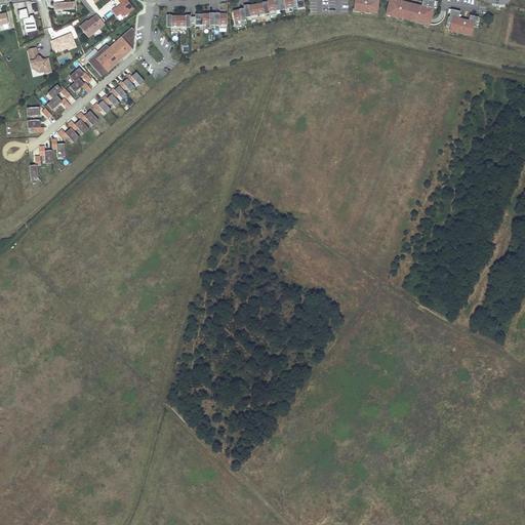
[(116,7),(112,10),(117,16),(120,14),(122,15),(125,15),(134,8),(127,0),(119,0),(119,1),(121,4),(122,5),(121,7),(119,6),(116,8),(116,7)]
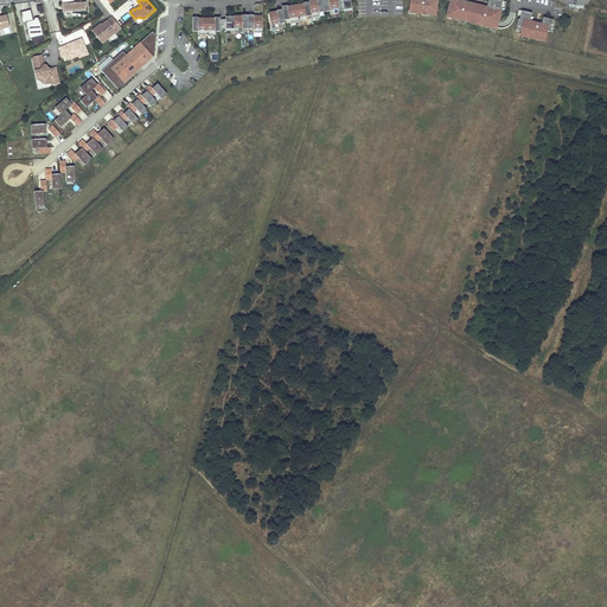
[(337,1),(336,0),(332,0),(323,2),(324,7),(325,12),(330,11),(331,14),(339,13),(338,11),(337,1)]
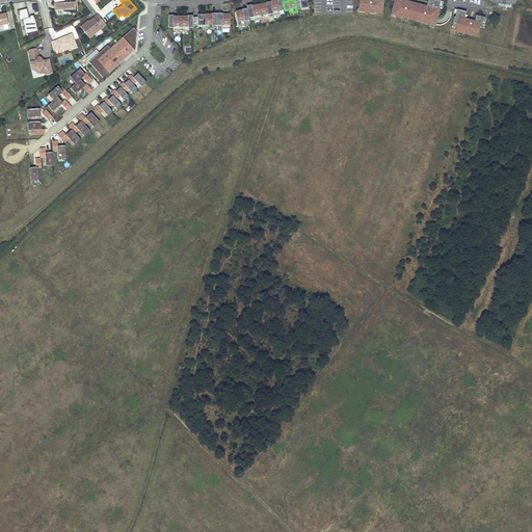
[(309,8),(307,0),(299,0),(300,0),(295,1),(296,9),(301,8),(301,9),(309,8)]
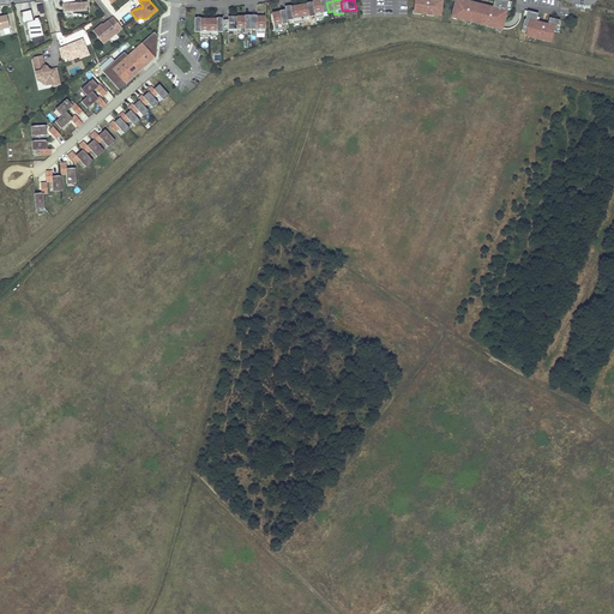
[(440,14),(441,6),(439,6),(439,0),(429,0),(429,5),(425,4),(425,0),(415,0),(415,11),(422,11),(427,12),(434,13),(433,14),(440,14)]
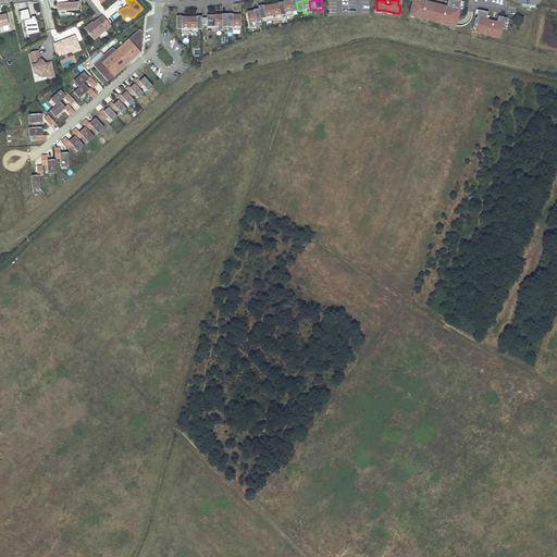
[(442,15),(444,10),(441,9),(441,8),(432,5),(431,7),(428,5),(426,11),(422,10),(424,1),(424,0),(415,0),(415,1),(412,8),(410,15),(419,17),(420,15),(446,22),(446,24),(455,26),(456,22),(457,19),(455,19),(458,9),(459,9),(460,5),(461,1),(455,0),(448,0),(448,2),(446,8),(448,9),(447,16),(442,15)]
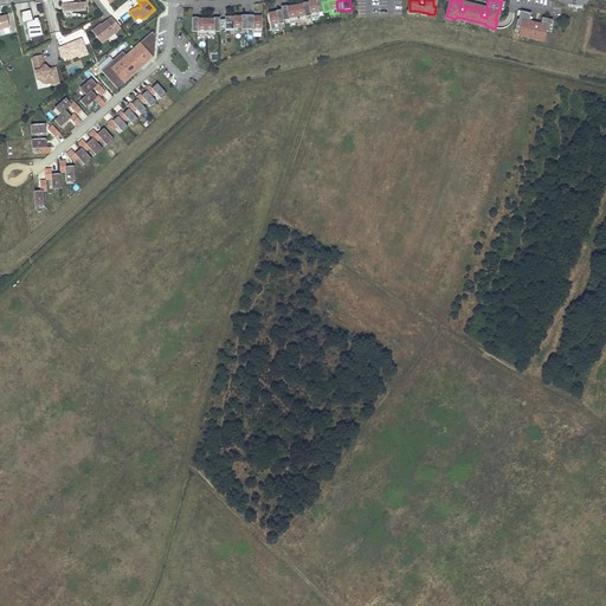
[(86,1),(62,2),(63,12),(86,11),(86,1)]
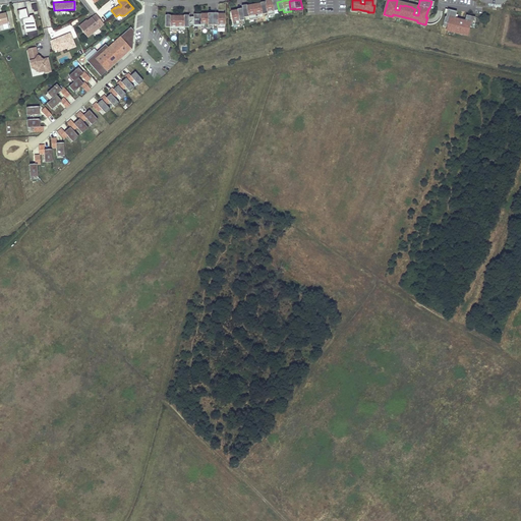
[(399,10),(400,5),(403,6),(404,5),(412,7),(412,8),(415,9),(413,14),(418,15),(419,8),(417,7),(397,1),(395,9),(399,10)]
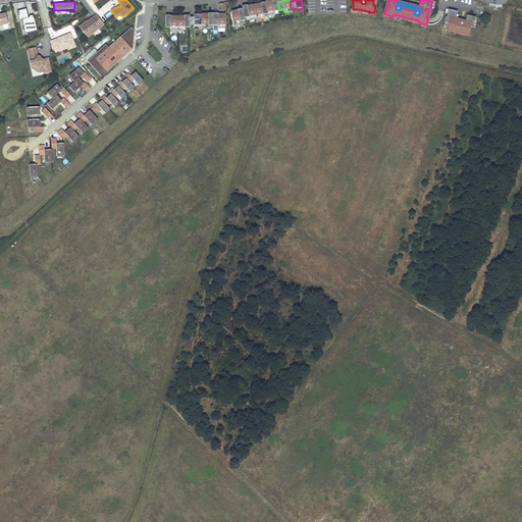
[(279,10),(278,6),(270,7),(270,5),(266,6),(267,9),(267,13),(268,15),(275,14),(274,11),(279,10)]
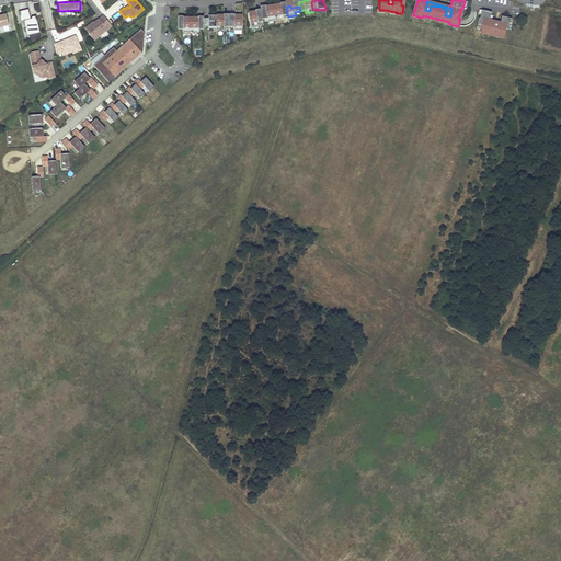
[(23,21),(27,35),(41,32),(36,15),(32,16),(32,18),(31,19),(29,9),(19,11),(21,21),(23,21)]
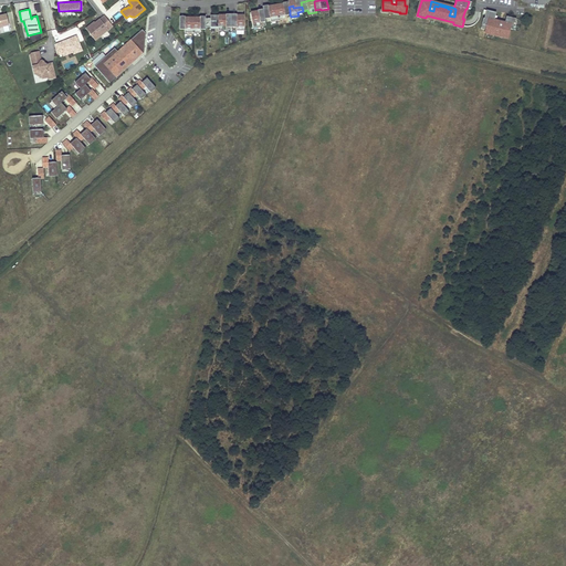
[(276,10),(276,9),(272,10),(273,12),(264,13),(264,18),(270,17),(271,21),(278,19),(276,10)]
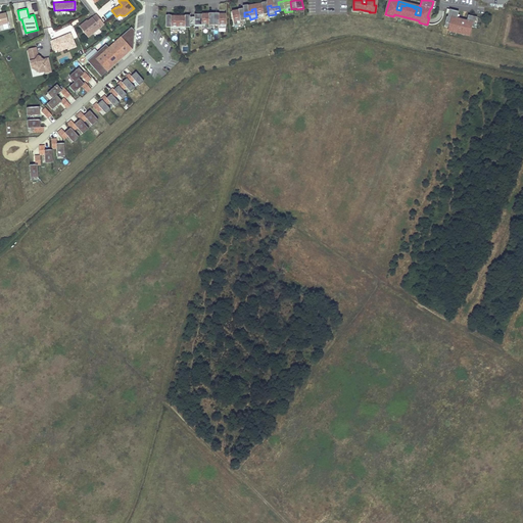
[(268,13),(268,9),(259,10),(258,8),(255,9),(256,17),(257,18),(264,17),(264,14),(268,13)]
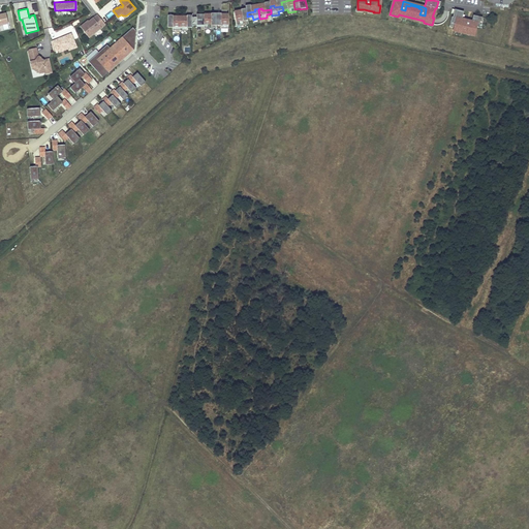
[(455,28),(454,31),(459,32),(459,31),(470,33),(470,34),(474,35),(476,27),(479,27),(480,22),(481,22),(483,18),(473,16),(472,20),(471,25),(461,23),(463,14),(464,11),(455,9),(454,13),(453,18),(452,17),(450,24),(456,25),(455,28)]
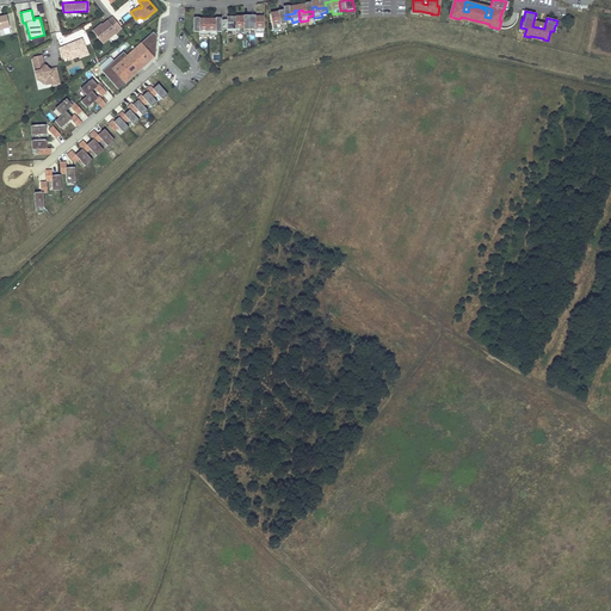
[(287,23),(285,19),(285,14),(285,13),(276,16),(275,13),(271,13),(273,30),(282,28),(281,24),(287,23)]
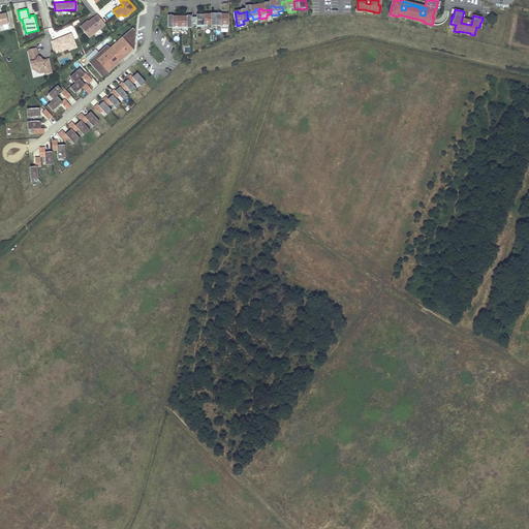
[(89,21),(81,27),(89,37),(105,24),(98,14),(94,18),(94,19),(90,23),(89,21)]
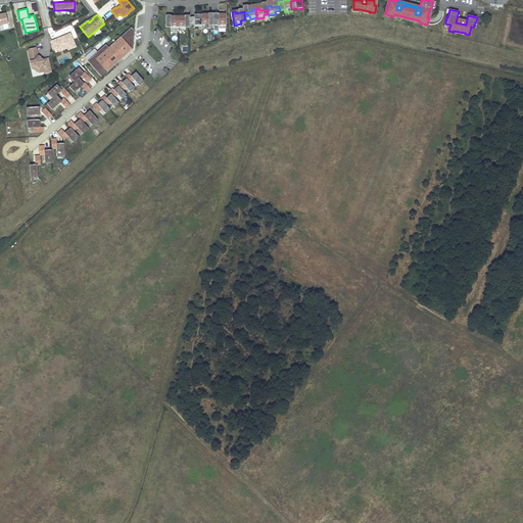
[(201,27),(201,14),(197,14),(197,16),(194,16),(189,16),(189,18),(189,25),(194,25),(194,27),(201,27)]
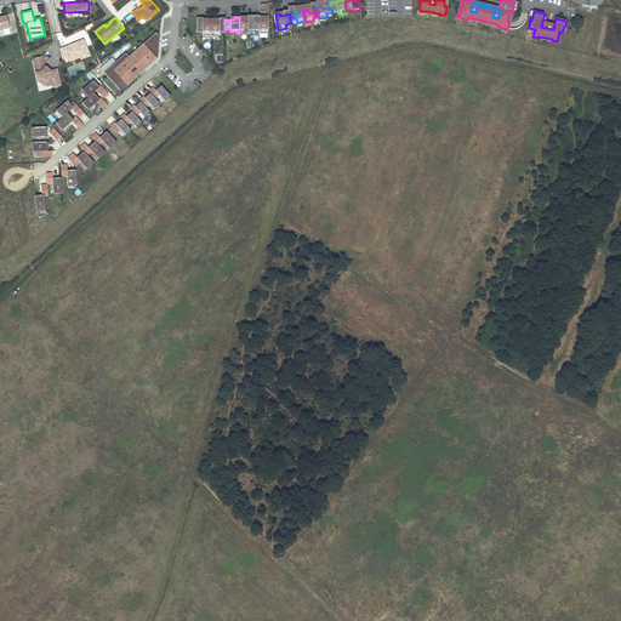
[(254,29),(254,20),(243,20),(243,17),(239,17),(239,32),(239,34),(248,34),(248,29),(254,29)]
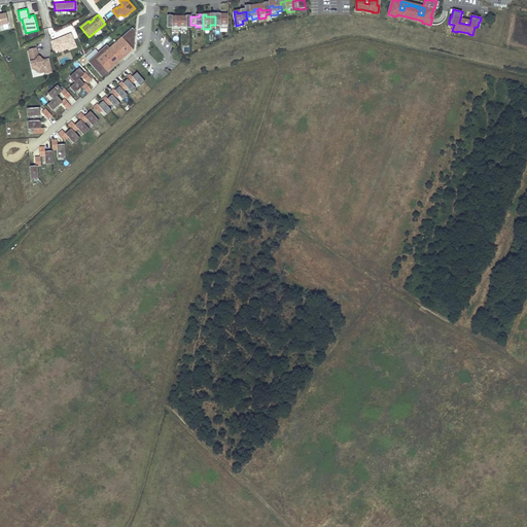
[(226,29),(226,14),(223,14),(223,16),(215,16),(215,25),(219,25),(219,29),(226,29)]
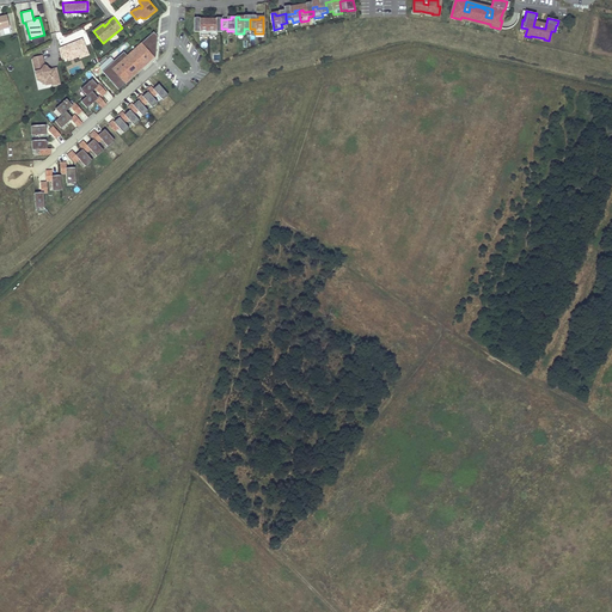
[(490,24),(461,17),(460,19),(490,26),(490,24)]
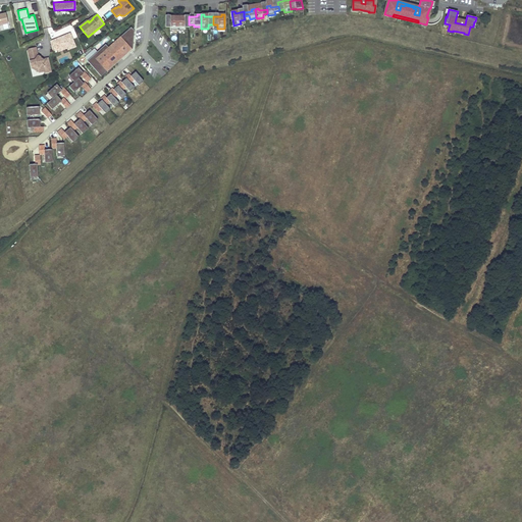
[(457,14),(455,22),(465,24),(466,19),(458,18),(459,14),(457,14)]
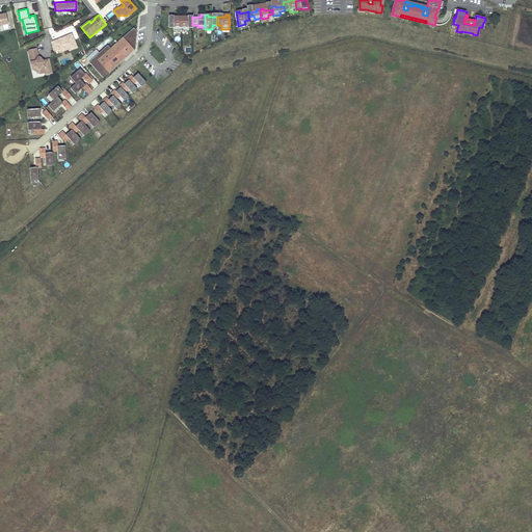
[(181,31),(181,17),(177,17),(177,19),(168,19),(168,27),(174,27),(174,31),(181,31)]
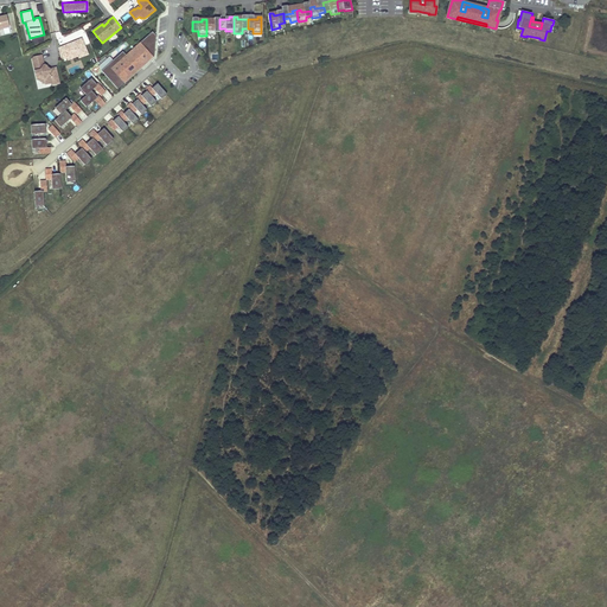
[(219,29),(219,21),(210,21),(210,19),(206,19),(206,36),(215,36),(215,32),(219,32),(219,29)]
